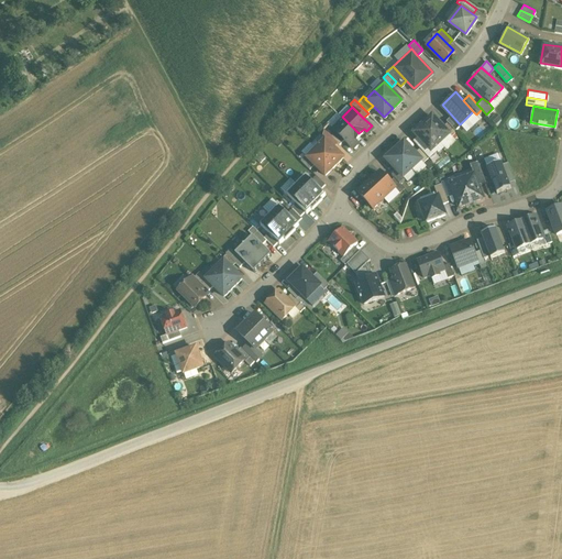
[(442,124),(431,113),(422,122),(439,141),(449,132),(442,124)]
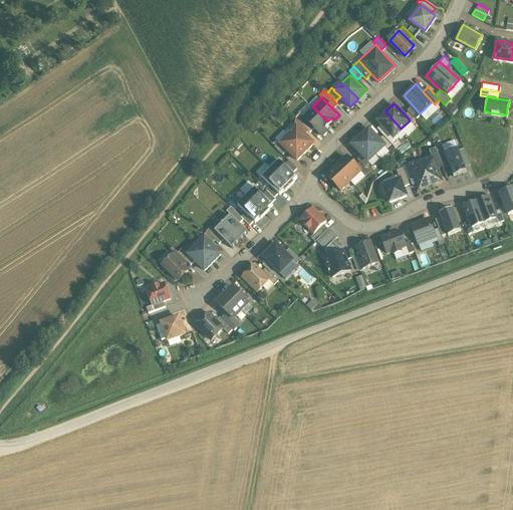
[(420,113),(412,104),(407,108),(408,109),(415,117),(420,113)]
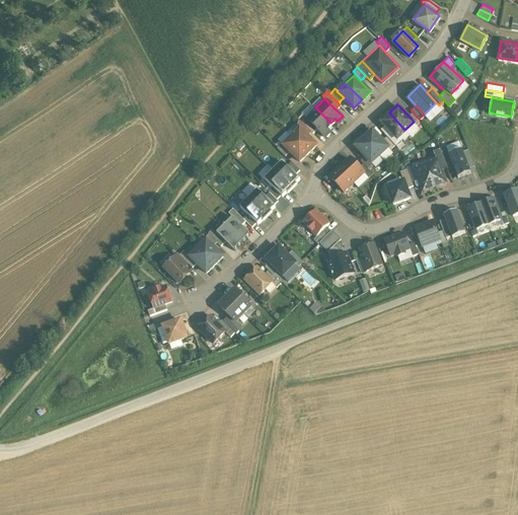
[(330,123),(315,107),(306,117),(316,127),(323,135),(328,130),(326,127),(330,123)]
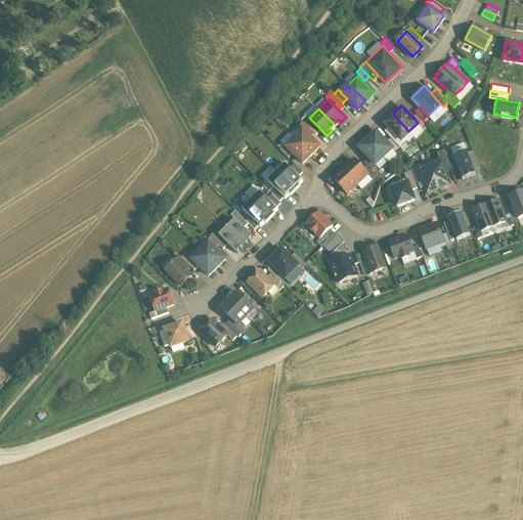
[(423,120),(416,112),(411,116),(418,123),(420,125),(424,121),(423,120)]
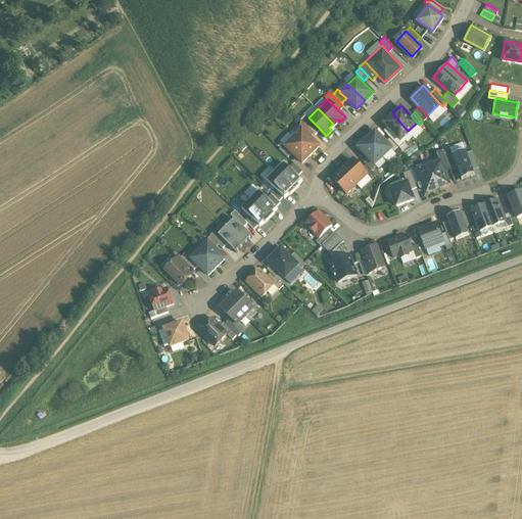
[(408,131),(392,113),(384,122),(393,132),(399,138),(408,131)]
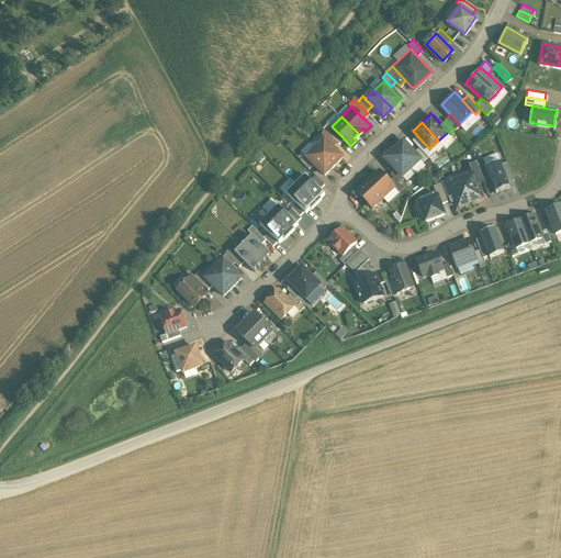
[(332,126),(328,123),(324,129),(336,141),(338,142),(343,137),(332,126)]
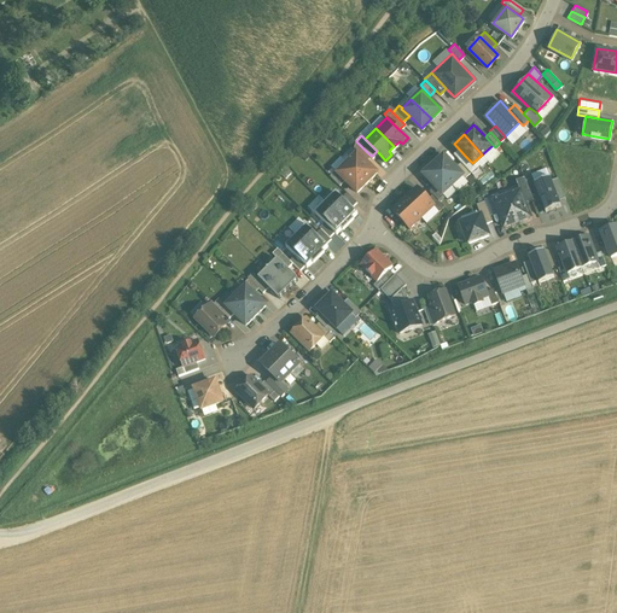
[(370,155),(356,141),(354,150),(356,151),(365,159),(370,155)]
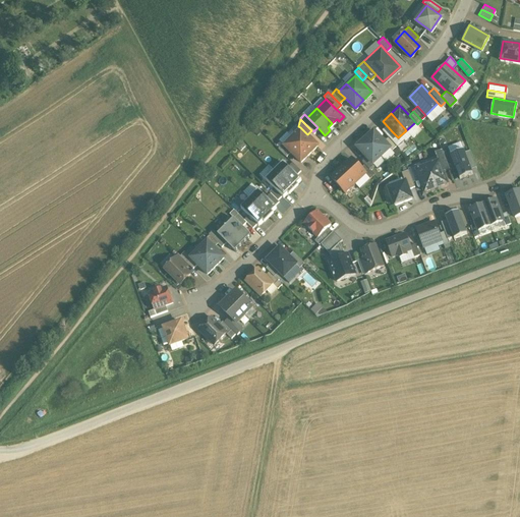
[(307,134),(300,127),(292,135),(308,152),(316,144),(307,134)]
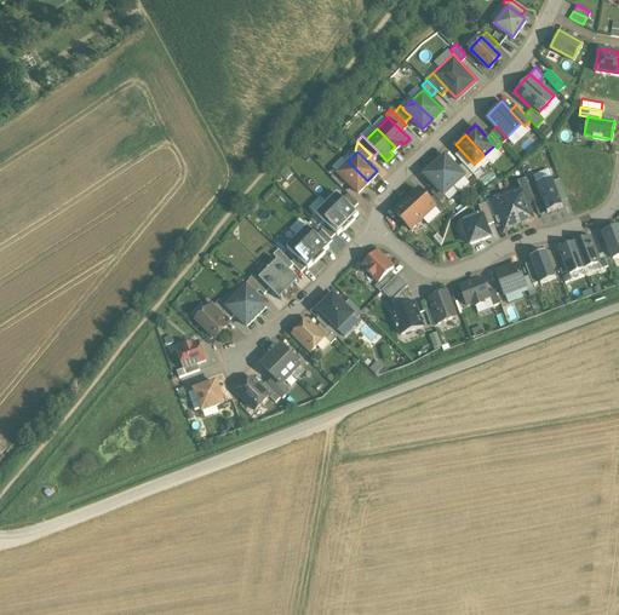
[(456,166),(445,154),(435,164),(453,183),(463,174),(456,166)]
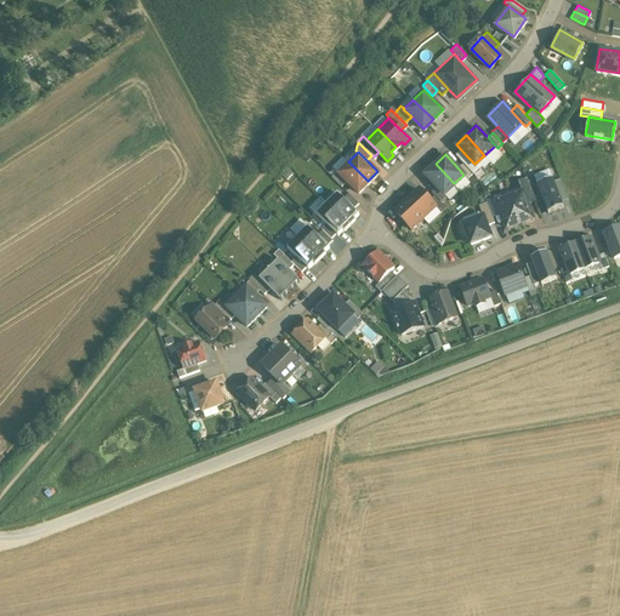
[(467,157),(462,161),(472,172),(477,167),(475,164),(467,157)]
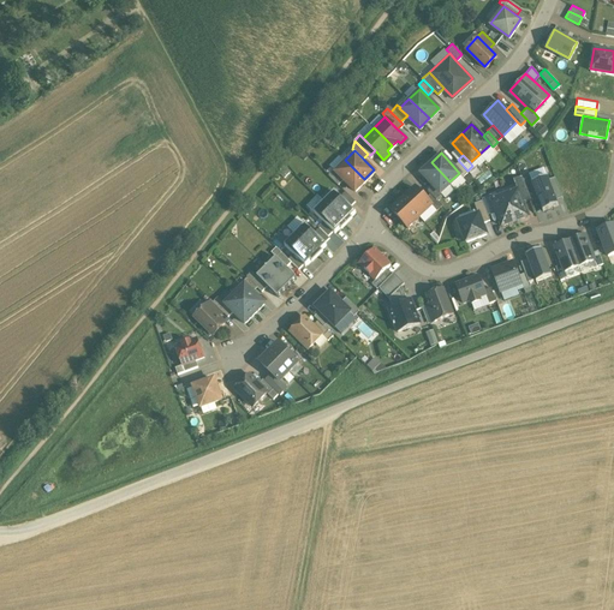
[(364,179),(345,160),(335,169),(343,178),(355,189),(364,179)]
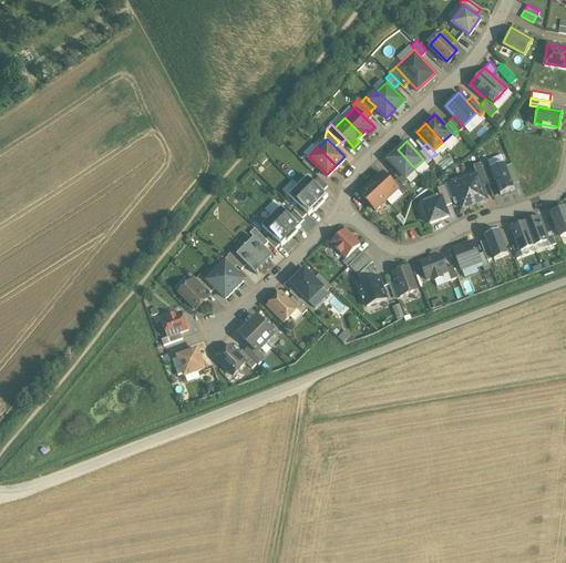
[(422,147),(417,152),(423,160),(425,162),(431,157),(422,147)]
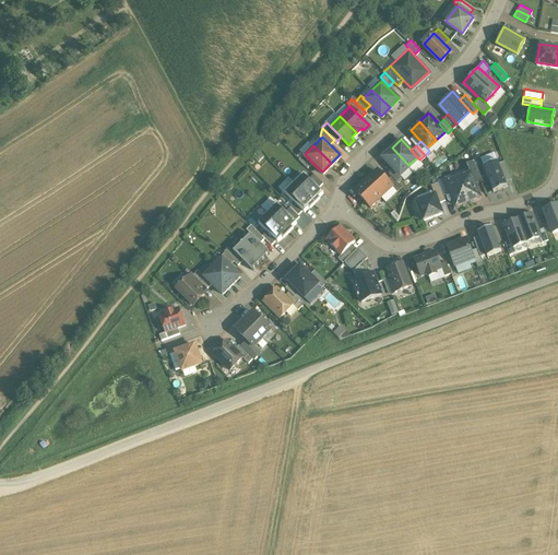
[(408,165),(392,148),(382,155),(393,167),(400,174),(408,165)]
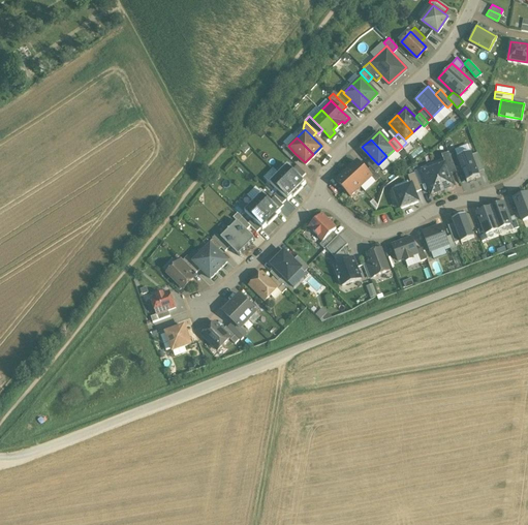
[(288,146),(286,144),(281,148),(290,157),(294,153),(288,146)]
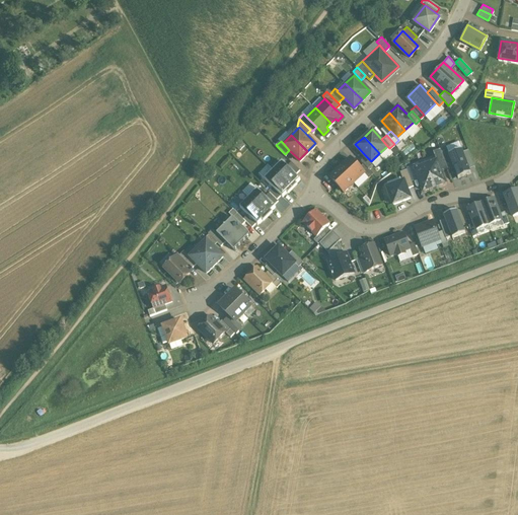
[(457,175),(470,170),(468,167),(461,150),(460,147),(448,151),(457,175)]
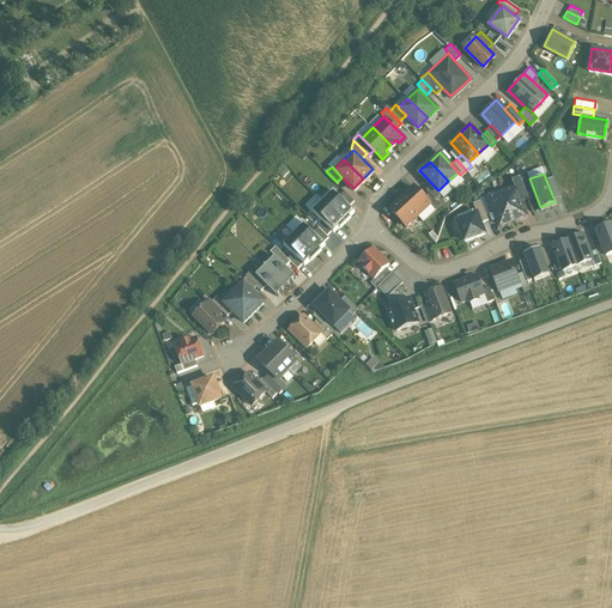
[(520,175),(511,177),(515,188),(519,198),(527,194),(520,175)]
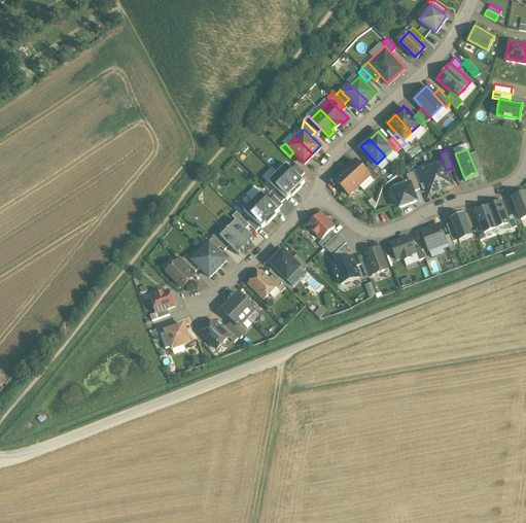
[(475,150),(468,152),(476,170),(482,167),(475,150)]
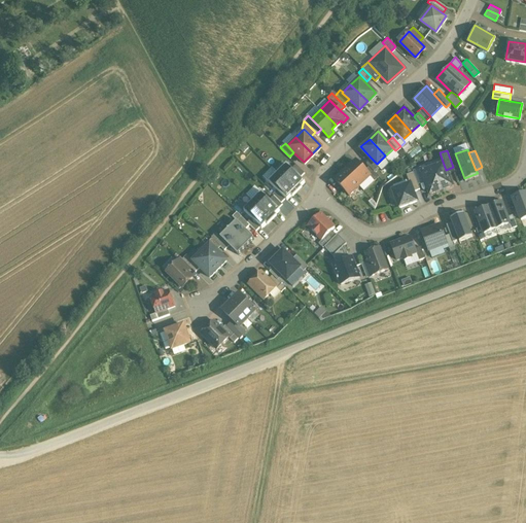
[(377,164),(371,158),(365,162),(367,164),(373,169),(376,168),(377,164)]
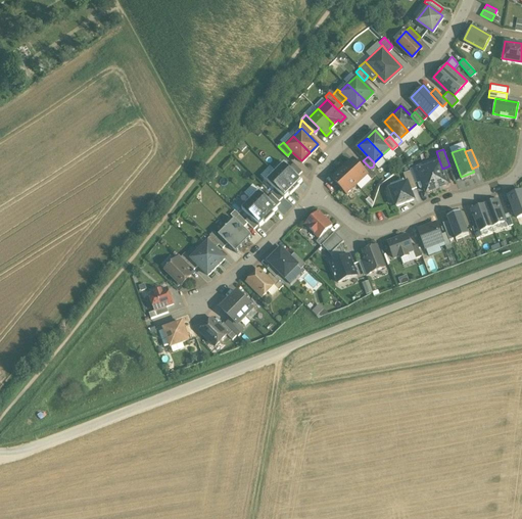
[(361,167),(352,157),(342,168),(356,182),(366,173),(361,167)]
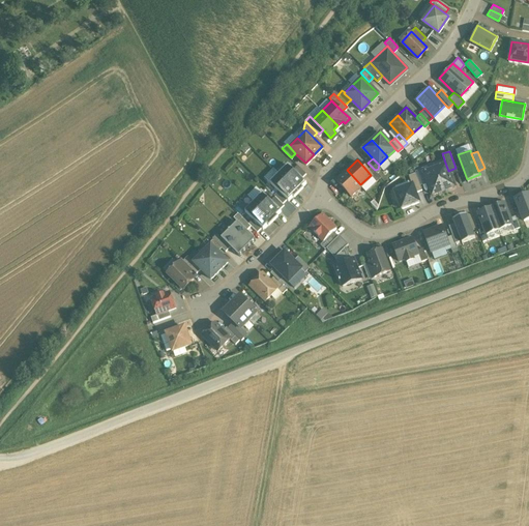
[(288,163),(278,172),(297,190),(306,180),(301,176),(293,167),(288,163)]
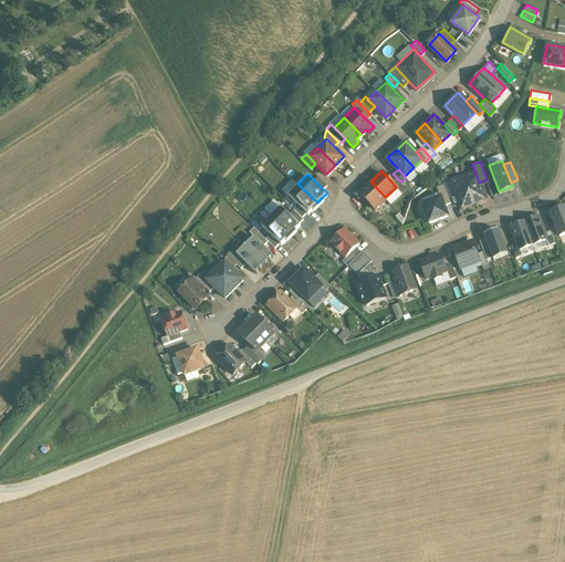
[(475,174),(463,178),(472,201),(484,197),(479,183),(475,174)]
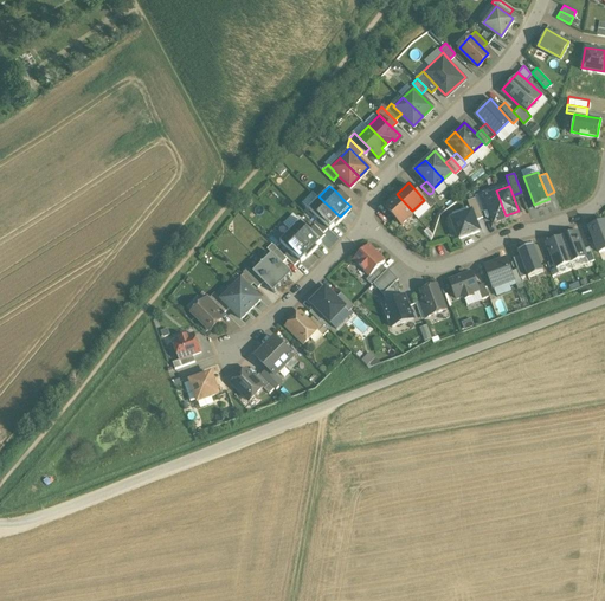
[(340,187),(335,191),(345,201),(349,196),(340,187)]
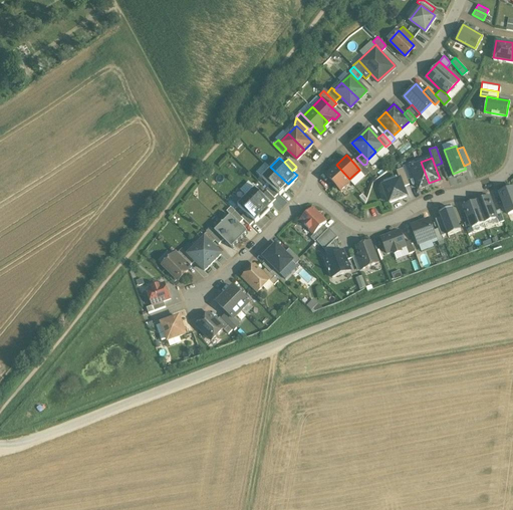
[(363,165),(358,160),(354,164),(359,170),(364,174),(368,170),(363,165)]
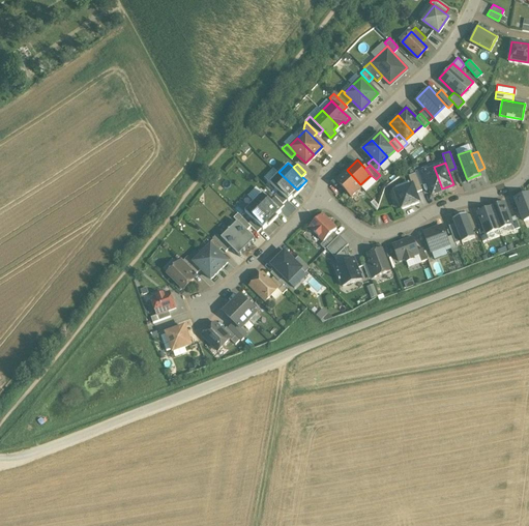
[(442,188),(434,167),(423,171),(427,179),(432,193),(442,188)]
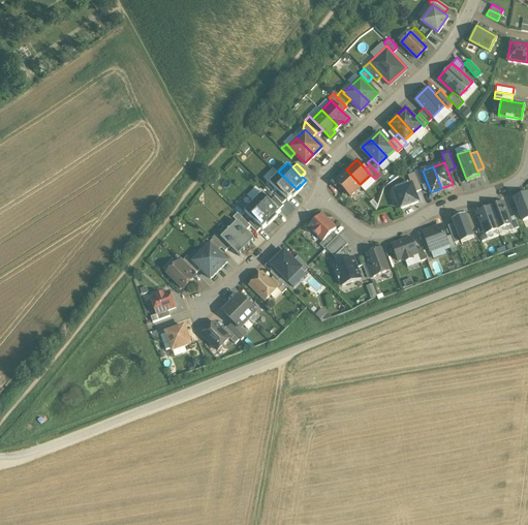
[(422,167),(414,171),(418,182),(426,179),(423,171),(422,167)]
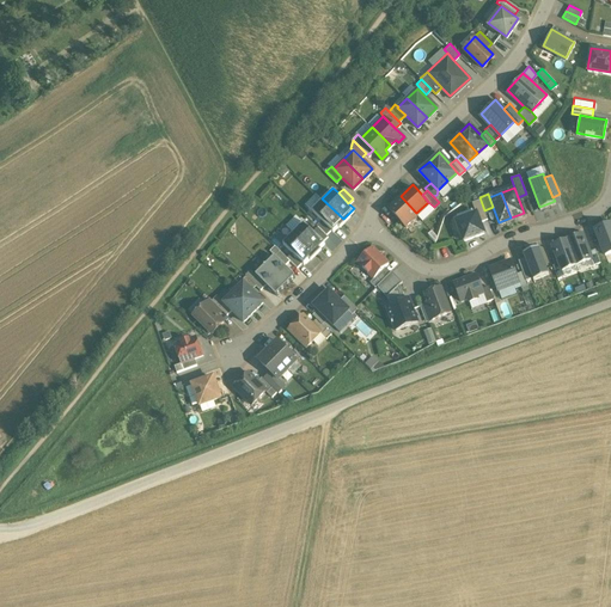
[(416,213),(401,196),(389,207),(404,225),(416,213)]
